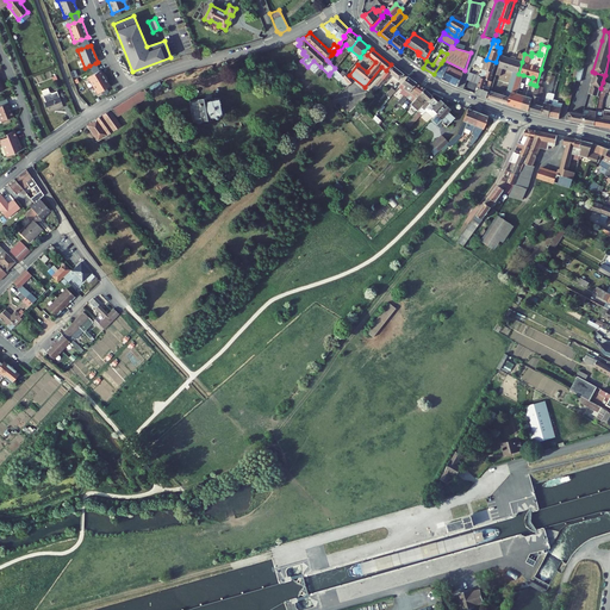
[(491,92),(489,99),(509,105),(511,98),(518,74),(522,62),(503,56),(499,67),(497,74),(496,75),(500,76),(503,68),(514,72),(506,95),(491,92)]
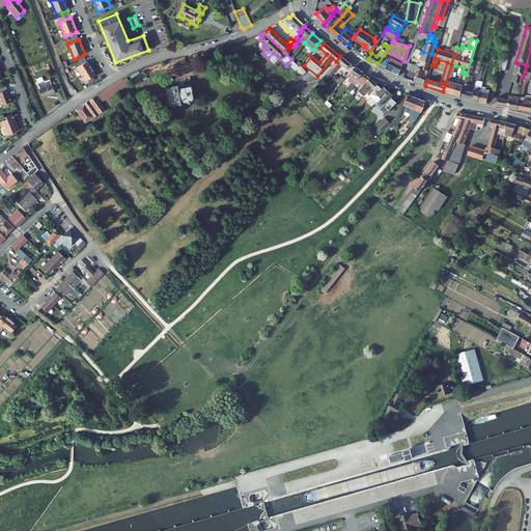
[(420,60),(429,63),(431,54),(423,52),(421,51),(420,54),(422,55),(421,56),(420,55),(419,55),(417,59),(419,60),(420,60)]
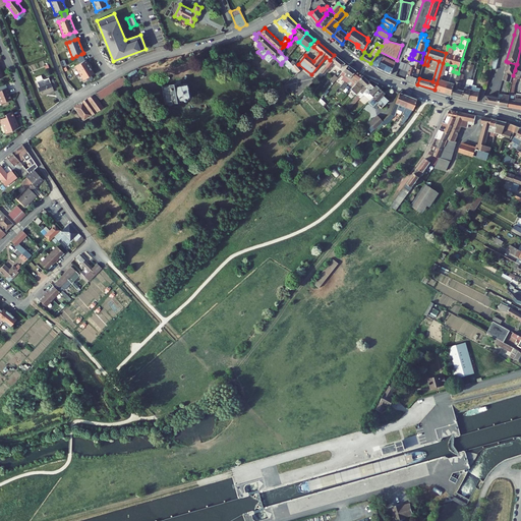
[(274,57),(268,52),(263,57),(269,62),(274,57)]
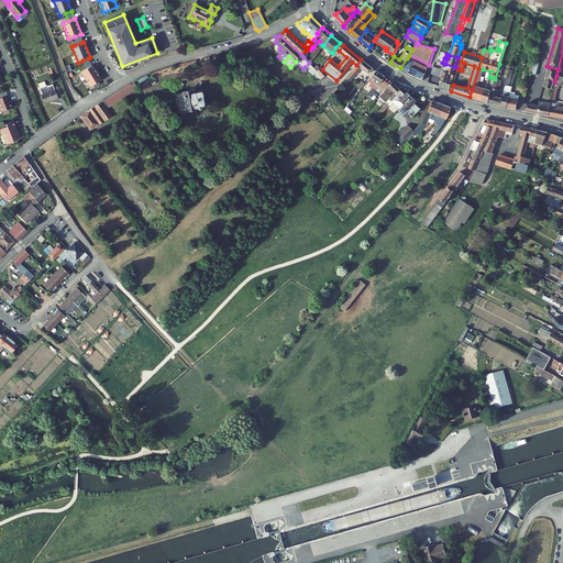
[(88,58),(83,61),(87,68),(92,65),(88,58)]
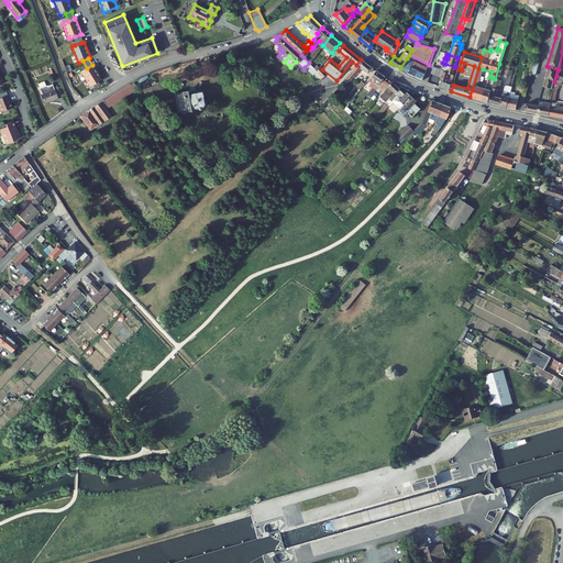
[(407,58),(400,68),(408,74),(422,80),(428,68),(407,58)]
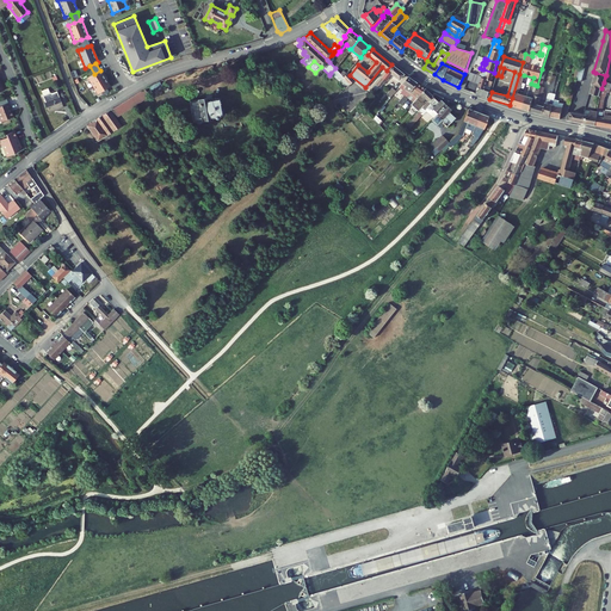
[(387,71),(371,90),(375,92),(382,84),(384,85),(389,78),(389,75),(390,74),(399,80),(403,74),(392,65),(387,71)]
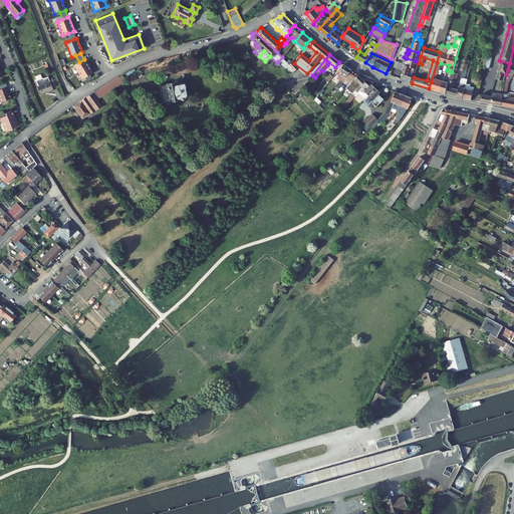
[(488,56),(485,55),(483,64),(480,63),(480,66),(482,66),(485,67),(488,56)]
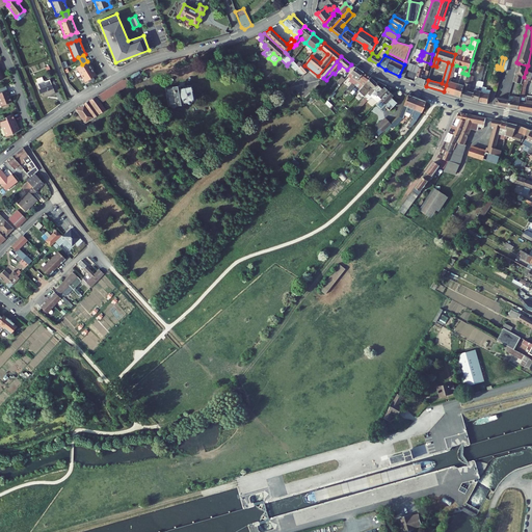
[(292,59),(288,63),(301,77),(304,74),(299,68),(296,64),(293,61),(292,59)]
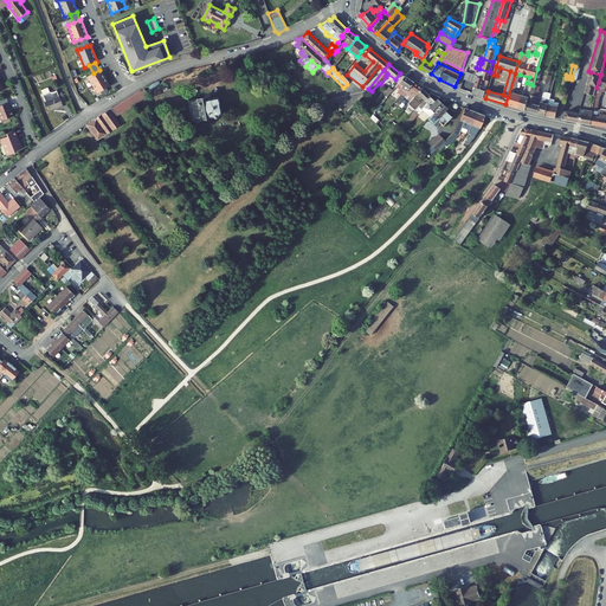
[(477,77),(488,81),(490,72),(479,69),(479,70),(477,69),(475,76),(477,76),(477,77)]
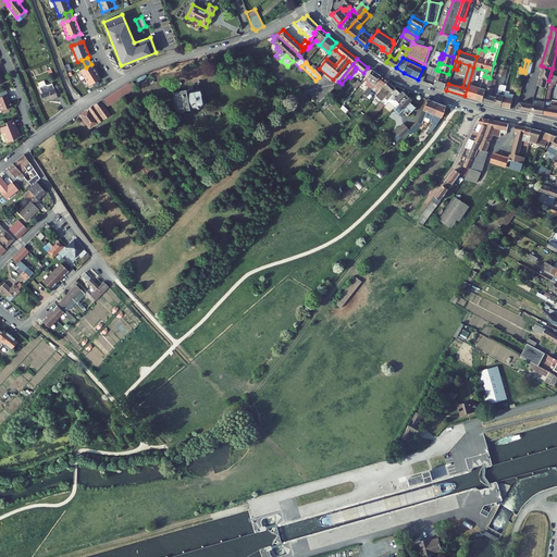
[(498,64),(494,63),(490,78),(483,101),(494,106),(496,98),(491,96),(494,85),(492,85),(498,64)]
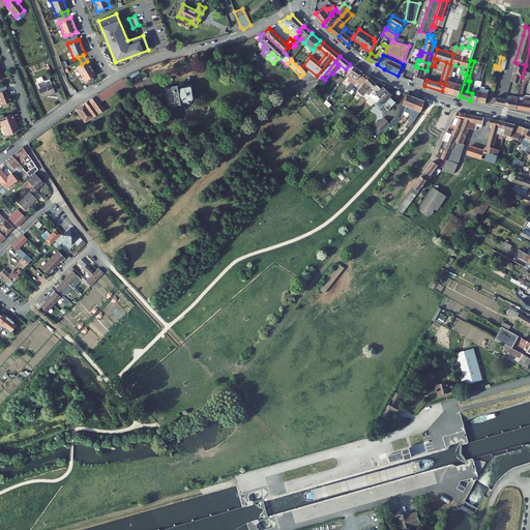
[(87,61),(82,64),(77,67),(85,82),(88,80),(93,77),(96,75),(87,61)]
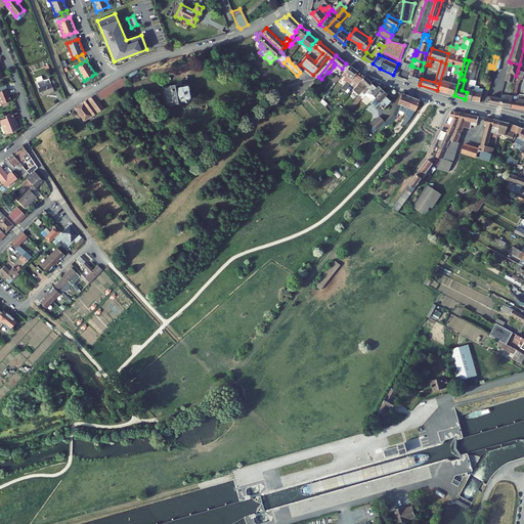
[(295,67),(300,73),(303,70),(298,62),(295,67)]
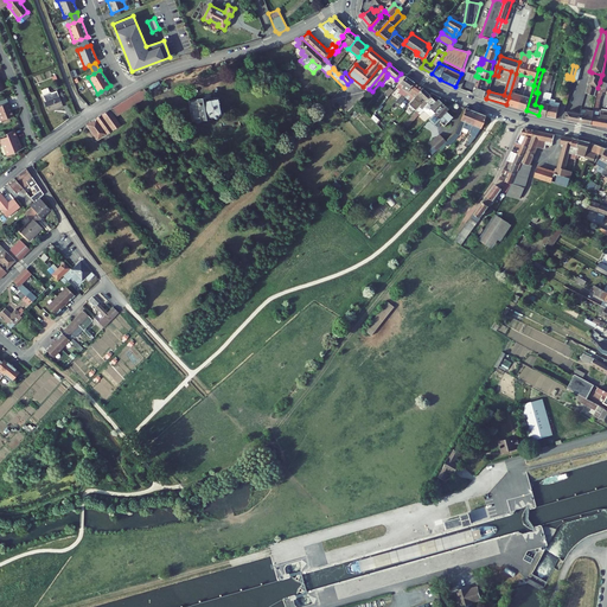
[(467,72),(465,80),(477,84),(478,77),(478,76),(475,76),(467,72)]
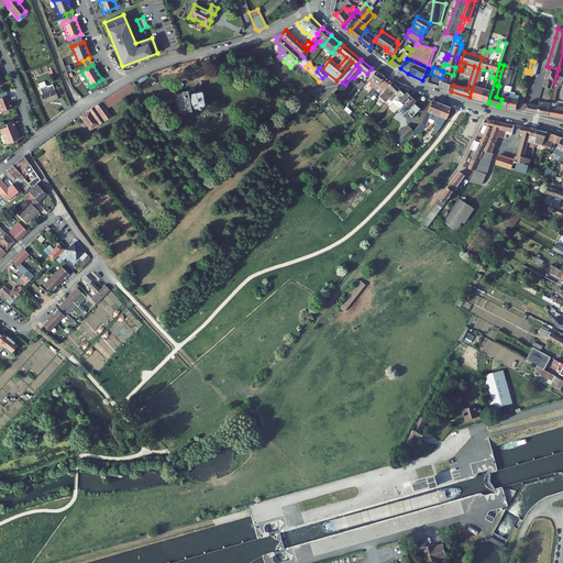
[(549,67),(545,78),(554,81),(558,69),(549,67)]
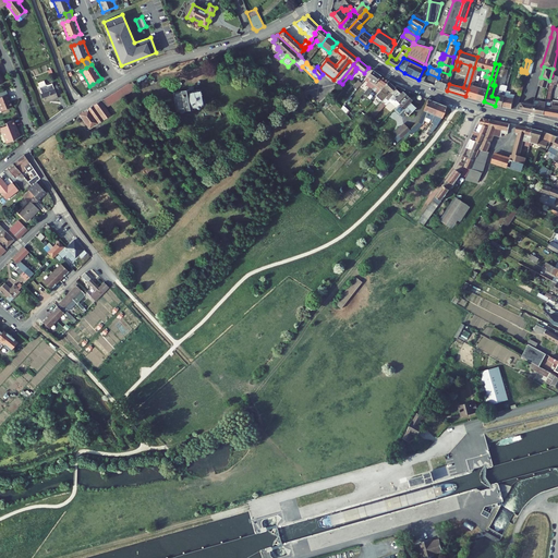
[(465,96),(477,99),(481,88),(473,86),(478,69),(474,68),(468,89),(465,96)]
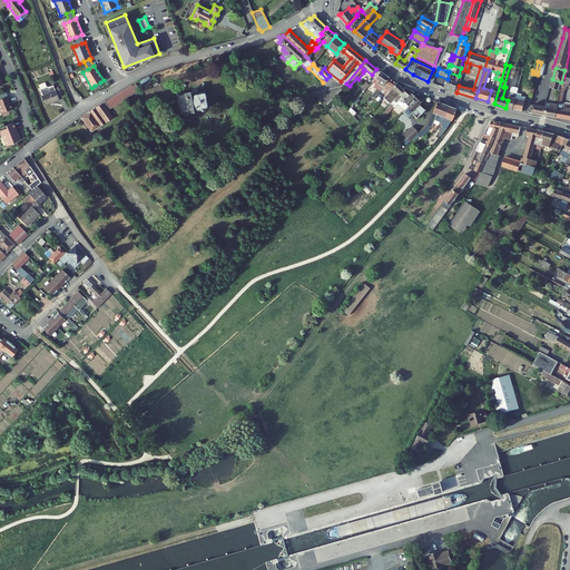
[(508,100),(505,108),(513,110),(516,98),(518,92),(519,88),(514,87),(519,71),(514,70),(513,75),(509,96),(508,100)]
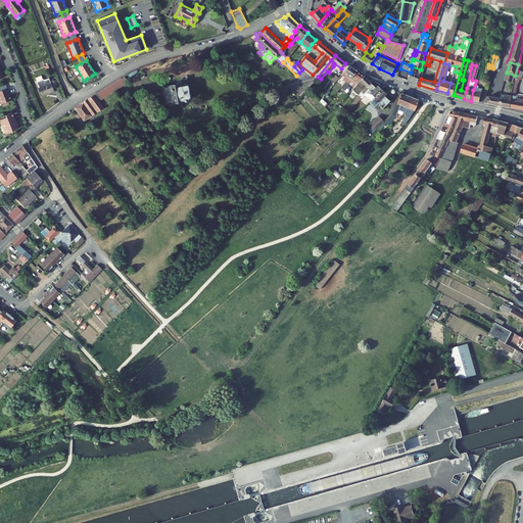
[(344,72),(342,75),(346,78),(347,77),(350,79),(357,70),(349,65),(344,72)]
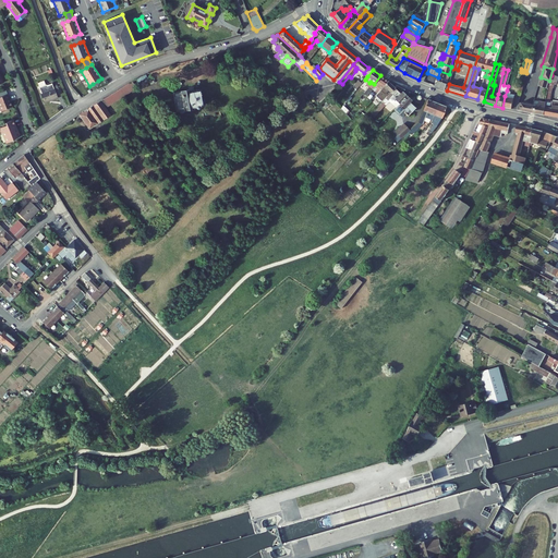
[(438,77),(435,86),(445,89),(450,74),(449,74),(439,71),(438,77)]
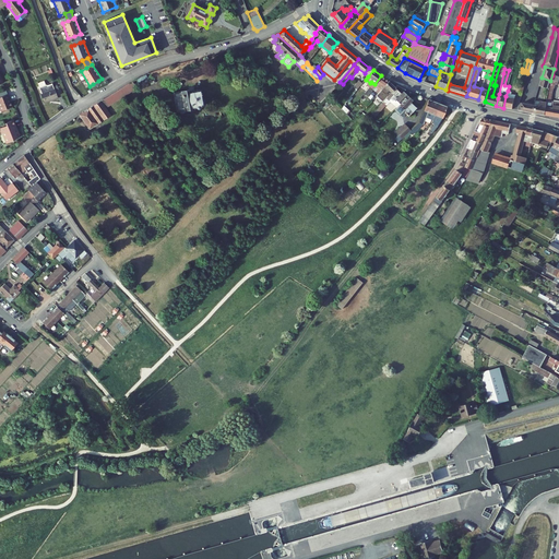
[(372,87),(373,90),(378,93),(389,81),(381,75),(375,84),(372,87)]
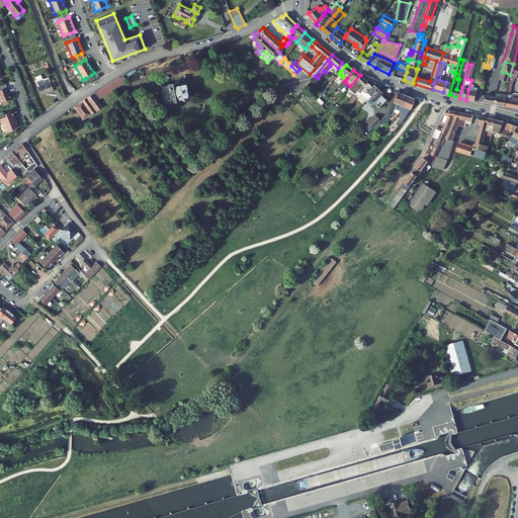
[(505,106),(517,108),(517,94),(510,94),(511,86),(514,78),(516,78),(517,72),(517,71),(513,70),(509,81),(509,83),(508,86),(507,95),(505,106)]
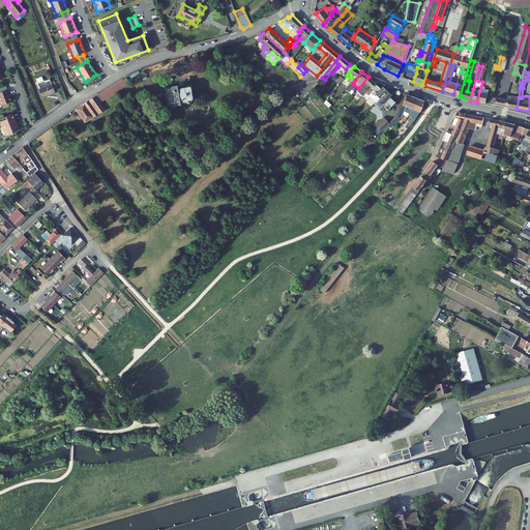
[(453,94),(460,96),(466,75),(464,74),(461,82),(458,81),(457,84),(453,94)]
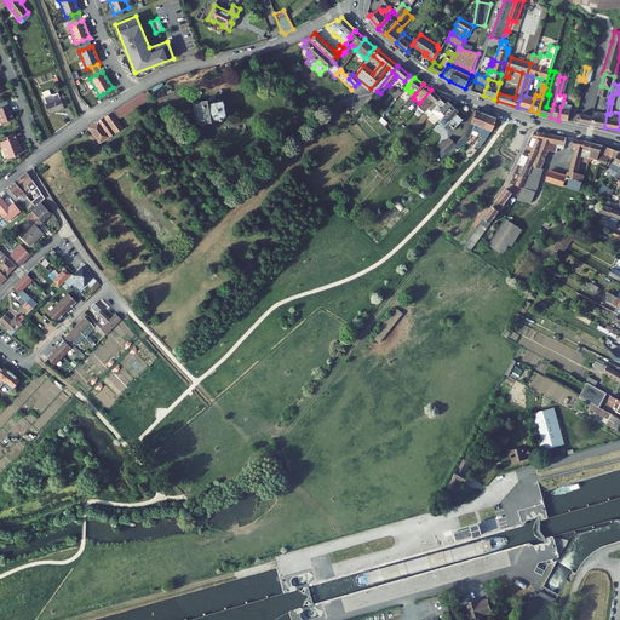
[(601,86),(598,95),(608,97),(608,96),(610,90),(601,86)]
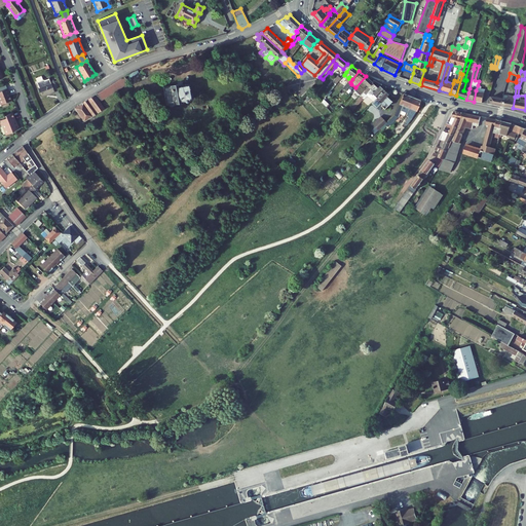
[(102,90),(95,95),(100,101),(128,82),(124,76),(115,82),(102,90)]
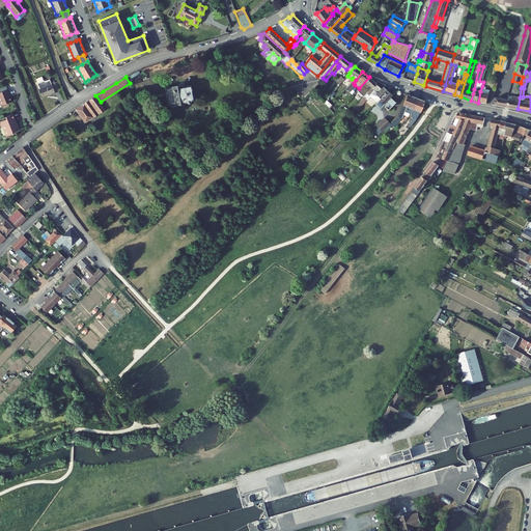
[(339,85),(344,79),(340,77),(336,82),(339,85)]
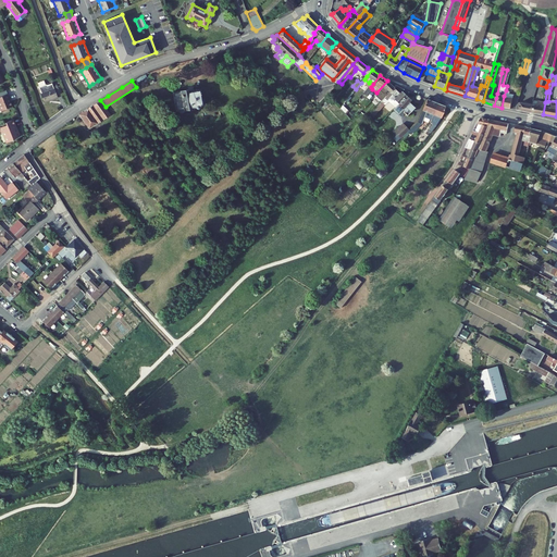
[(376,93),(374,95),(381,101),(394,87),(387,81),(376,93)]
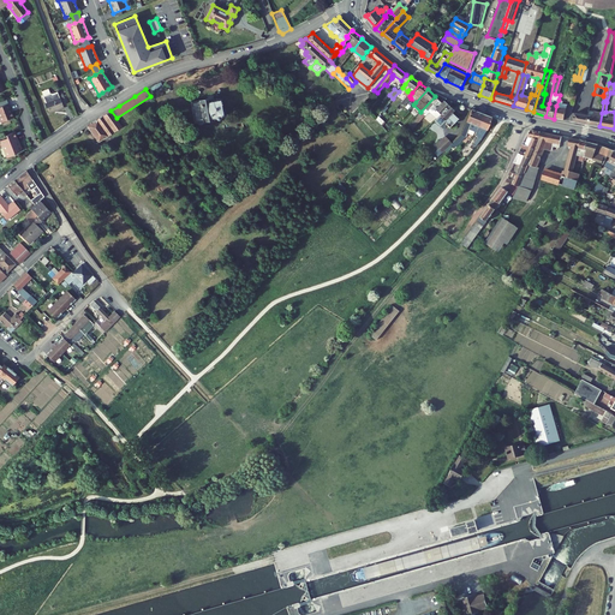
[(58,93),(43,99),(46,102),(49,113),(64,108),(63,106),(67,105),(66,103),(64,95),(63,94),(59,96),(58,93)]
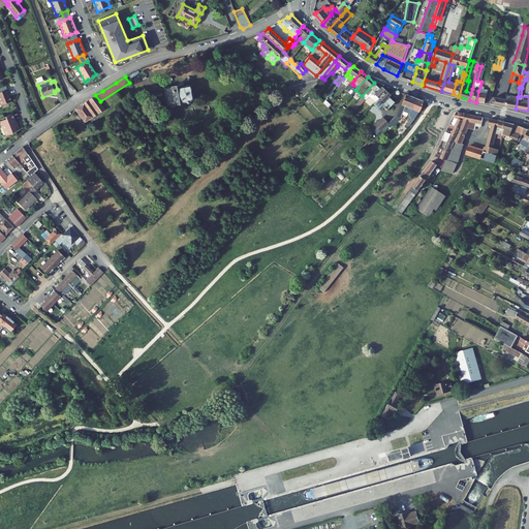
[(341,93),(340,94),(342,96),(343,94),(343,93),(346,89),(348,91),(353,85),(352,83),(350,82),(346,87),(341,93)]
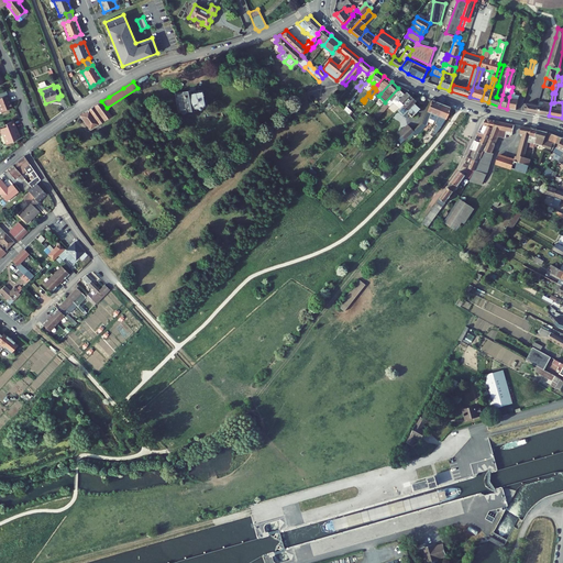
[(385,102),(374,116),(376,118),(388,105),(389,106),(393,102),(395,103),(399,108),(410,97),(414,94),(409,91),(407,94),(406,92),(405,95),(403,92),(398,88),(385,102)]
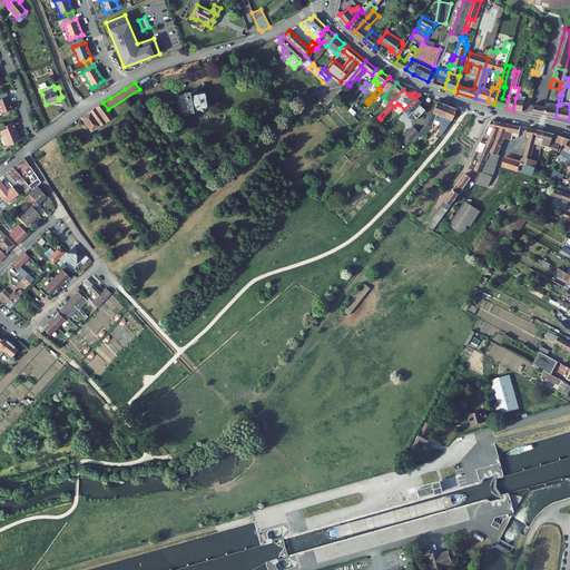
[(207,100),(205,91),(195,94),(190,94),(190,92),(178,95),(182,112),(183,112),(184,115),(185,116),(188,115),(189,114),(189,112),(198,111),(198,110),(200,110),(202,110),(203,110),(204,110),(204,109),(204,108),(205,108),(208,107),(208,106),(209,104),(209,101),(208,100),(207,100)]
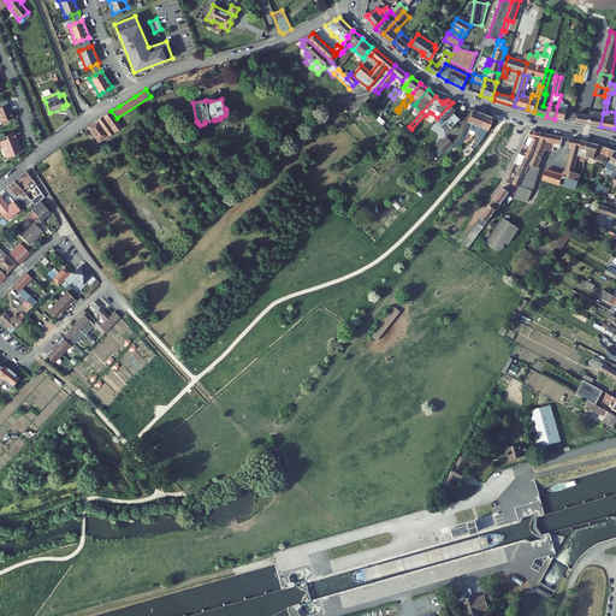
[(564,101),(560,100),(557,106),(555,119),(570,122),(573,113),(575,106),(568,105),(568,108),(563,107),(563,104),(564,101)]
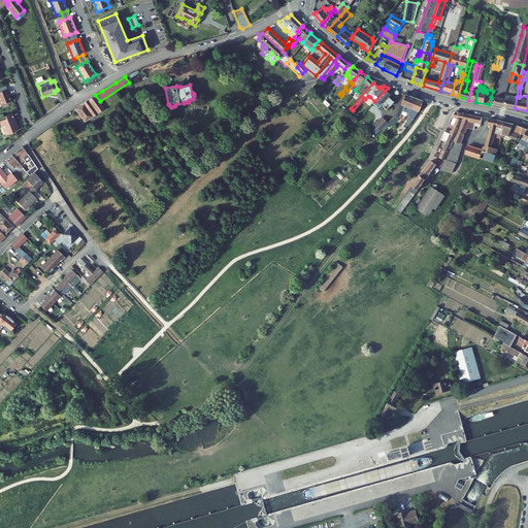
[(12,101),(7,89),(0,92),(0,102),(1,105),(12,101)]
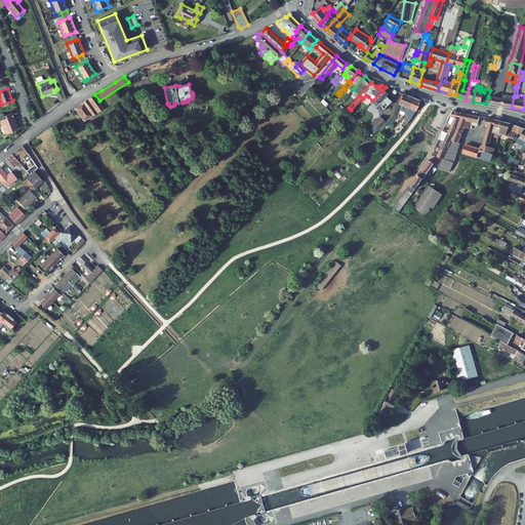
[(372,101),(370,104),(378,110),(381,107),(385,109),(392,101),(386,95),(387,94),(382,90),(372,101)]
